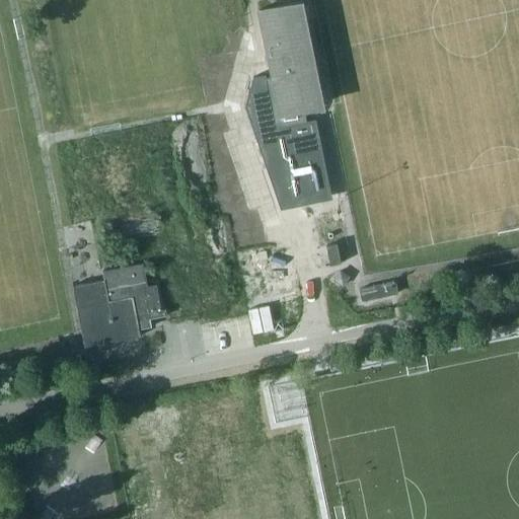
[(256,10),(279,115),(322,105),(301,1),(256,10)]
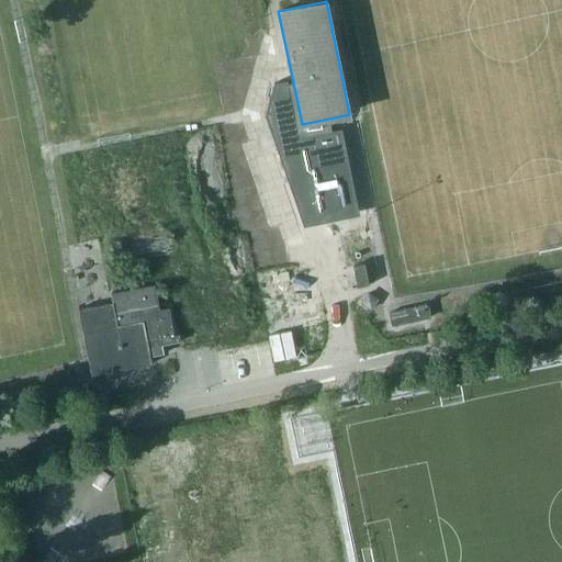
[(82,306),(92,371),(169,359),(166,339),(323,315),(290,111),(88,144),(113,302),(82,306)]
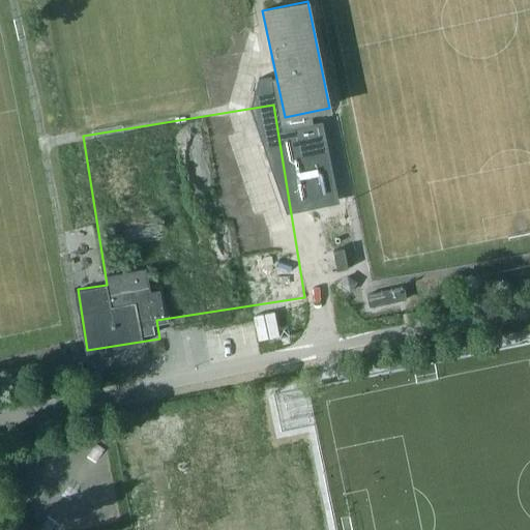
[(331,252),(335,271),(347,269),(343,249),(331,252)]
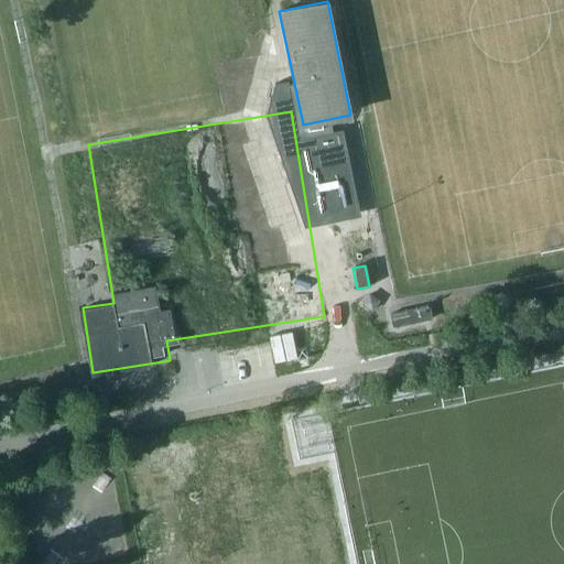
[(361,304),(371,310),(377,301),(368,294),(361,304)]
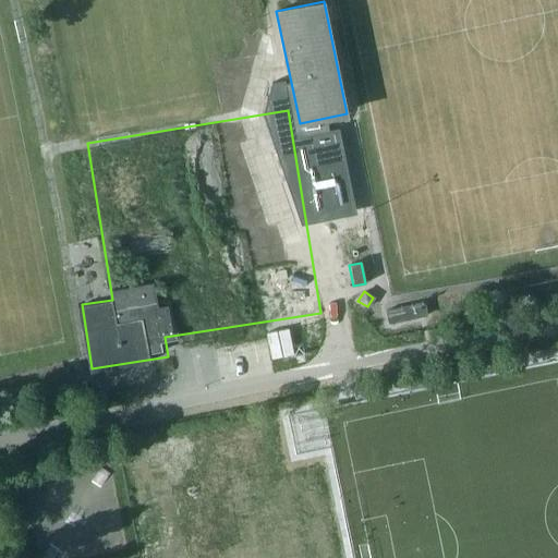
[(385,311),(387,323),(426,315),(423,302),(385,311)]
